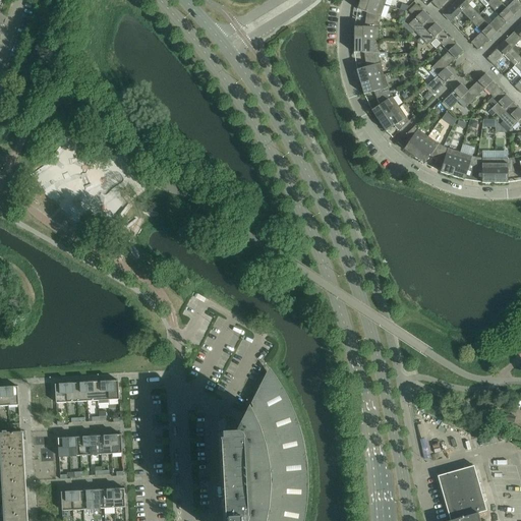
[(385,5),(367,0),(359,0),(357,10),(366,13),(365,20),(380,22),(381,17),(385,5)]
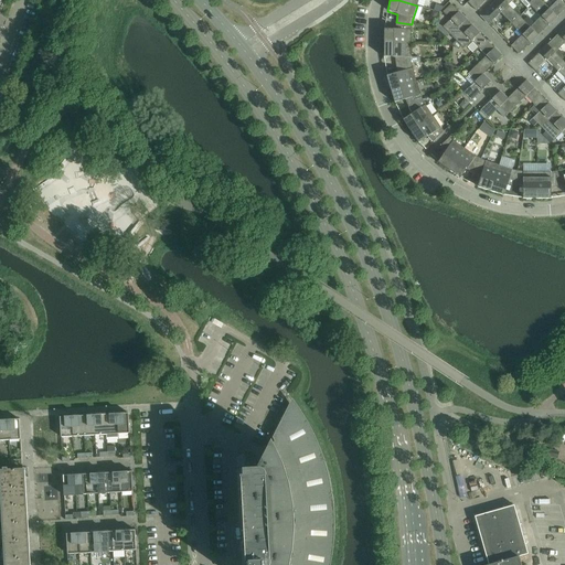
[(470,0),(468,3),(476,11),(486,0),(470,0)]
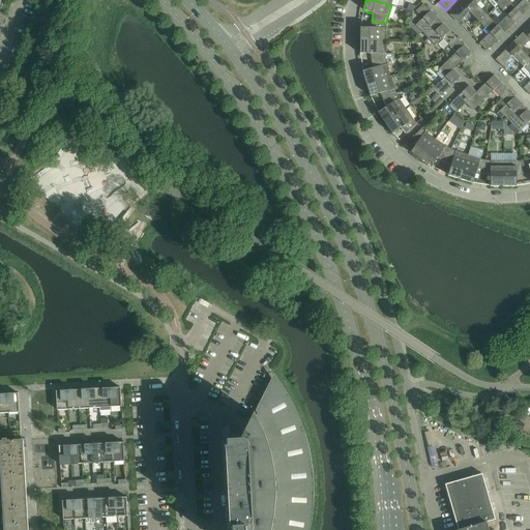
[(466,0),(451,16),(459,23),(469,12),(479,23),(487,16),(477,5),(476,5),(471,0),(466,0)]
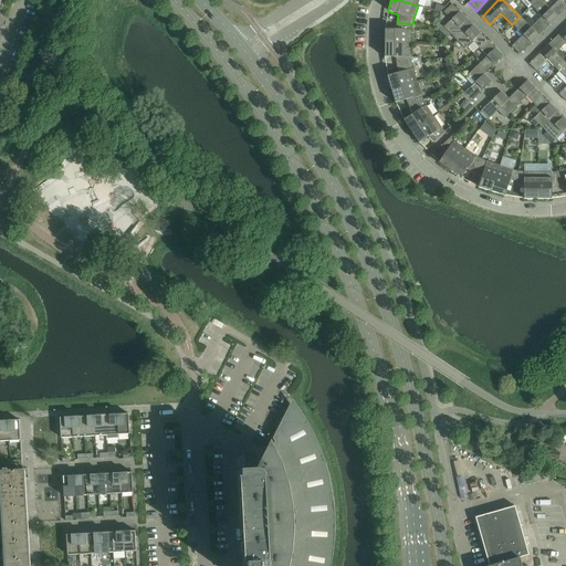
[(541,0),(536,0),(531,6),(542,17),(535,24),(531,28),(538,35),(557,18),(549,9),(541,0)]
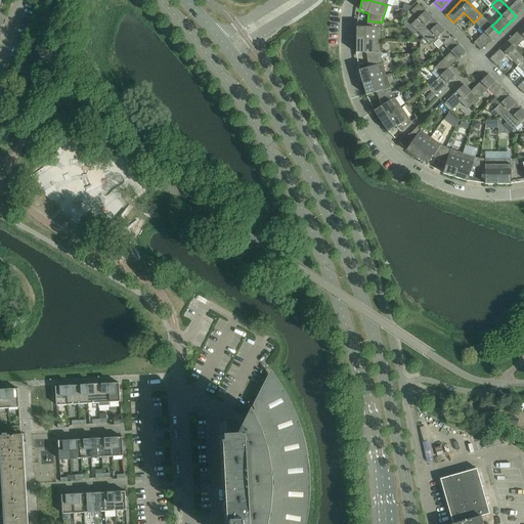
[(523,0),(517,0),(509,8),(516,16),(523,8),(523,0)]
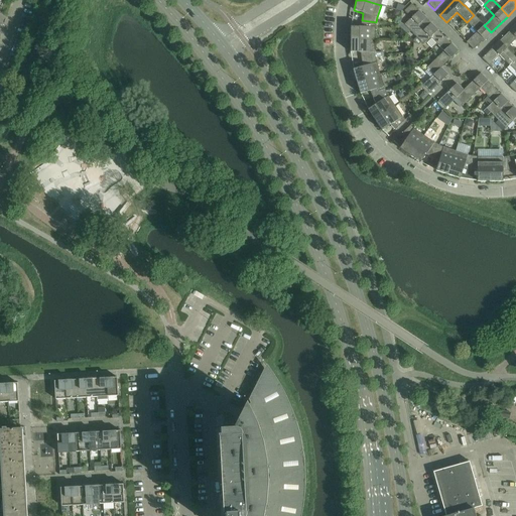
[(404,25),(416,37),(423,30),(418,25),(425,18),(412,4),(404,11),(411,18),(404,25)]
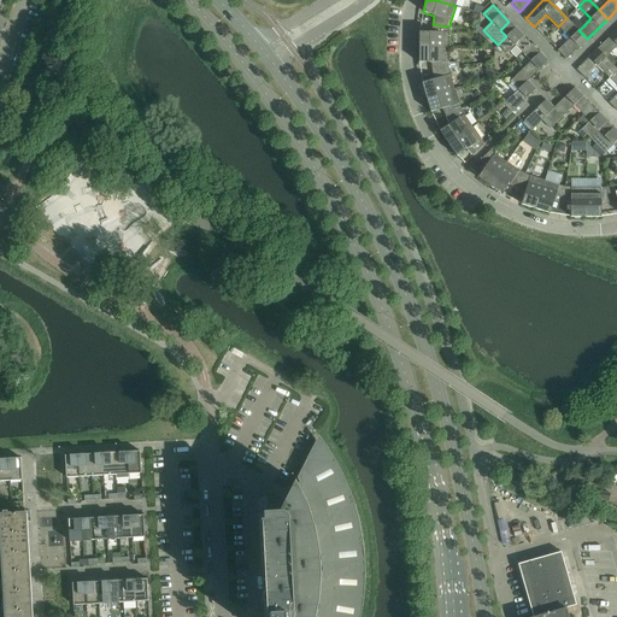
[(570,39),(558,51),(566,60),(587,39),(579,30),(573,24),(566,18),(558,27),(570,39)]
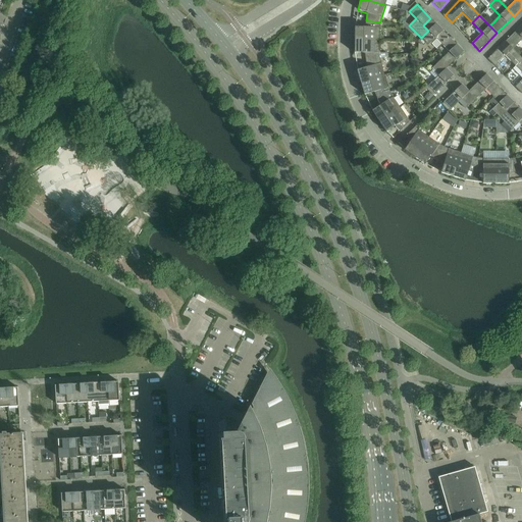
[(487,16),(484,20),(489,25),(493,22),(487,16)]
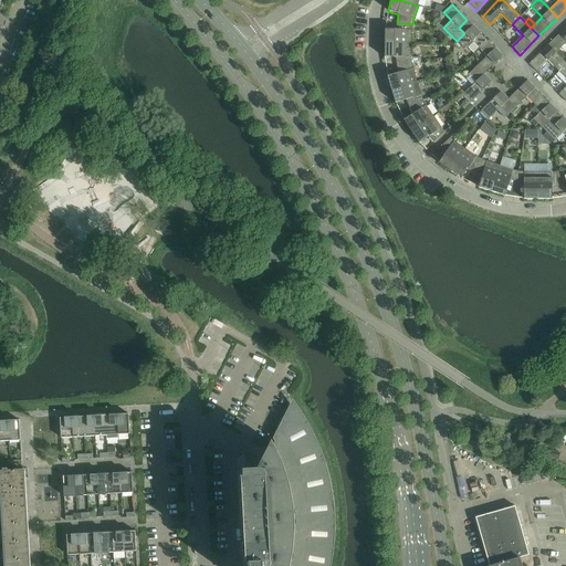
[(464,33),(457,41),(464,49),(472,42),(480,49),(488,41),(467,20),(459,28),(464,33)]
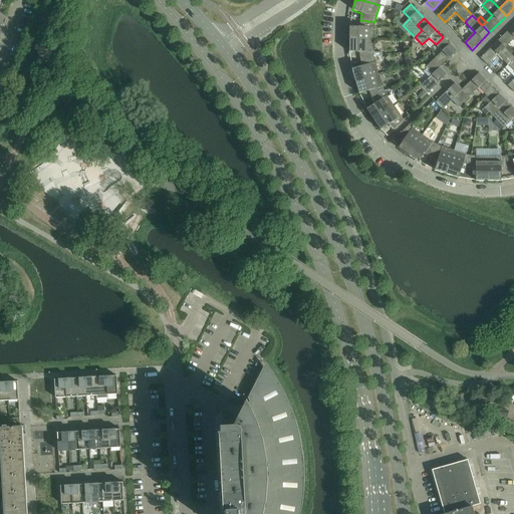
[(349,27),(349,39),(373,40),(373,27),(374,22),(360,20),(359,27),(349,27)]
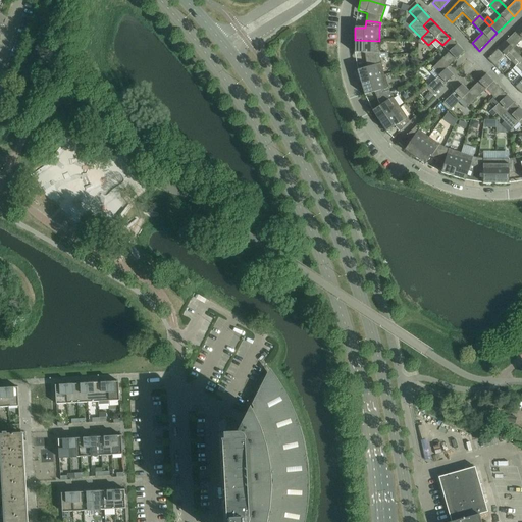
[(521,24),(506,42),(513,49),(516,46),(521,40),(521,24)]
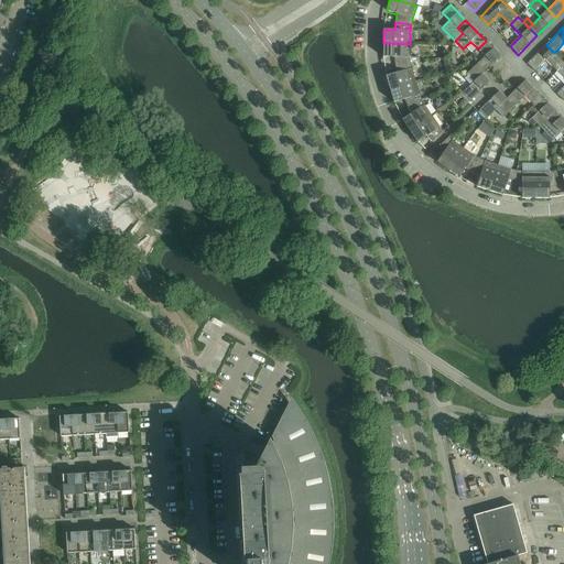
[(485,56),(474,67),(481,75),(483,75),(501,56),(486,41),(478,49),(485,56)]
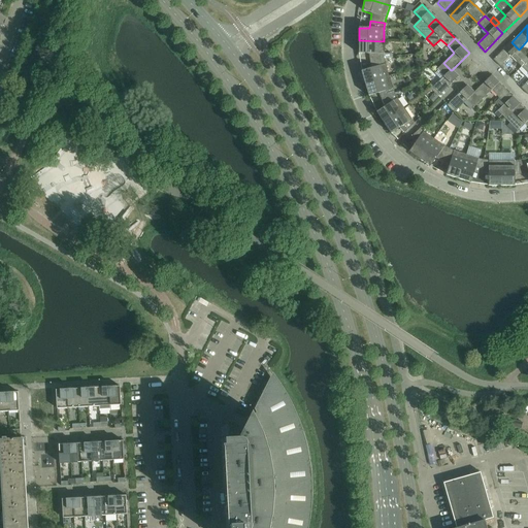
[(384,41),(359,40),(358,54),(369,54),(370,61),(385,59),(391,58),(391,54),(384,54),(384,41)]
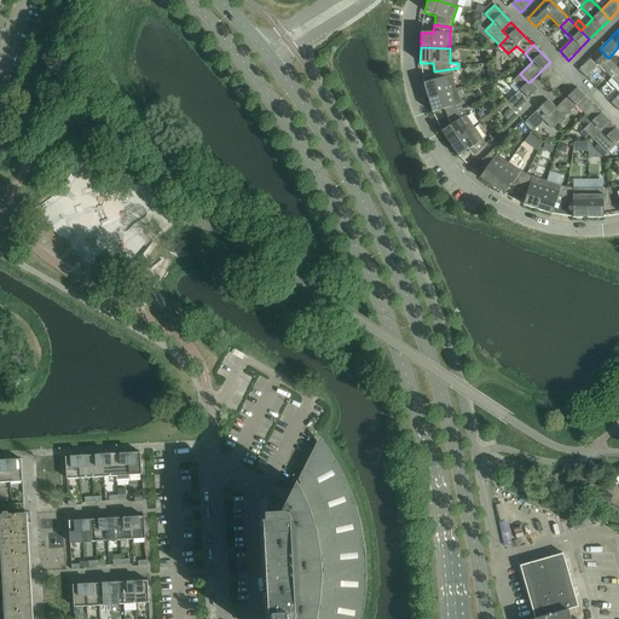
[(578,70),(586,79),(600,67),(612,79),(618,71),(618,69),(613,63),(608,58),(600,50),(578,70)]
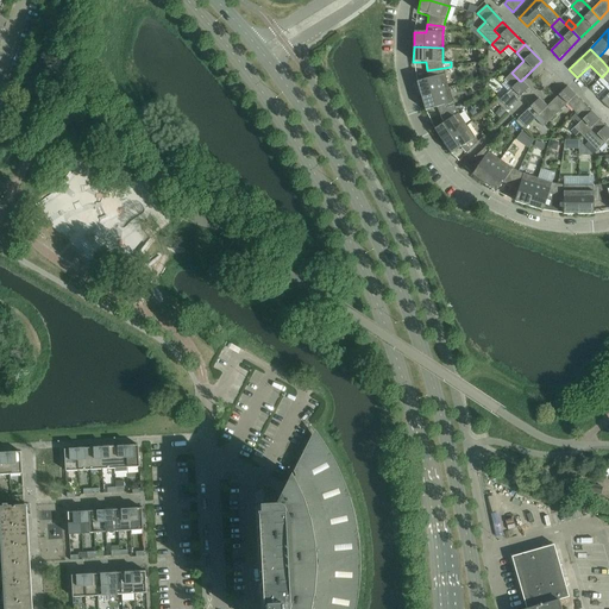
[(416,82),(421,96),(449,88),(444,74),(444,68),(427,70),(428,79),(416,82)]
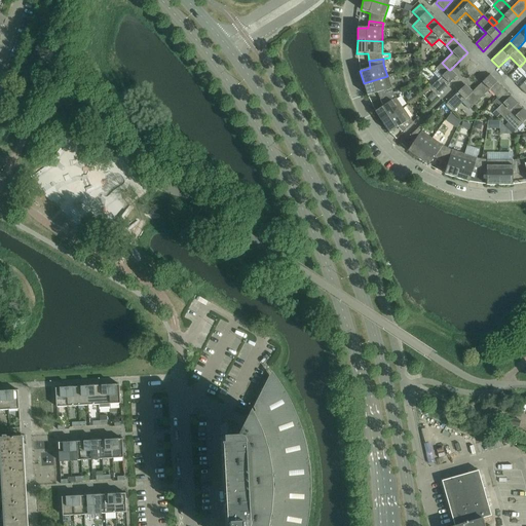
[(525,61),(520,67),(517,70),(525,78),(525,80),(519,87),(525,95),(525,61)]
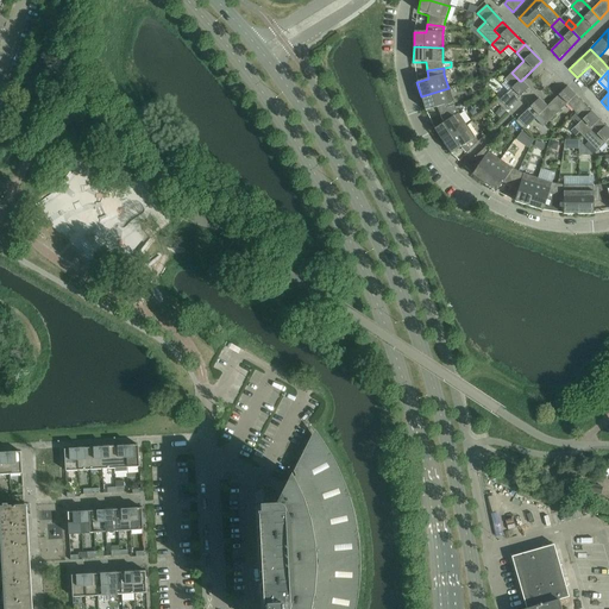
[(520,81),(512,73),(503,81),(512,89),(500,101),(508,110),(528,89),(521,81),(520,81)]
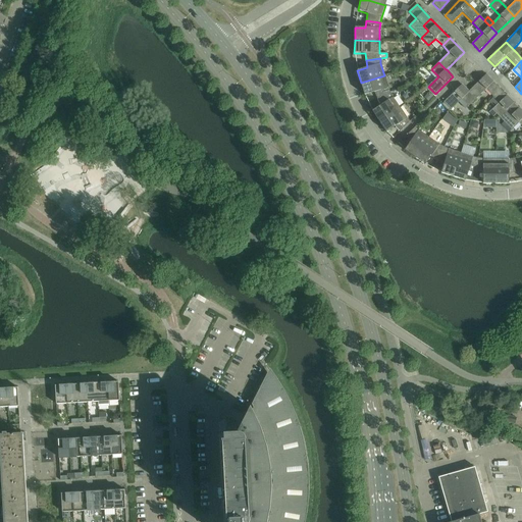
[(485,74),(468,92),(475,100),(485,90),(492,96),(500,89),(485,74)]
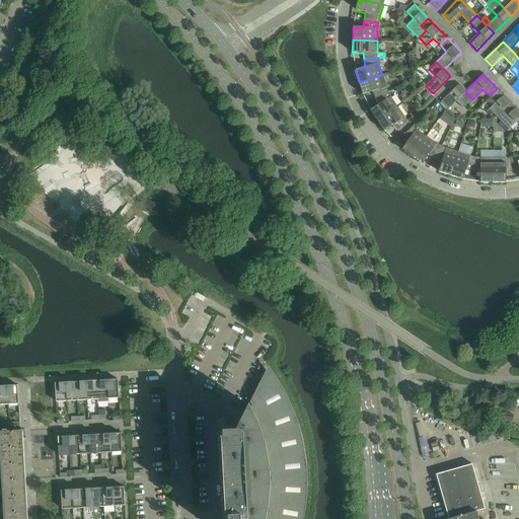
[(382,75),(359,82),(362,94),(372,91),(375,98),(388,92),(386,87),(382,75)]
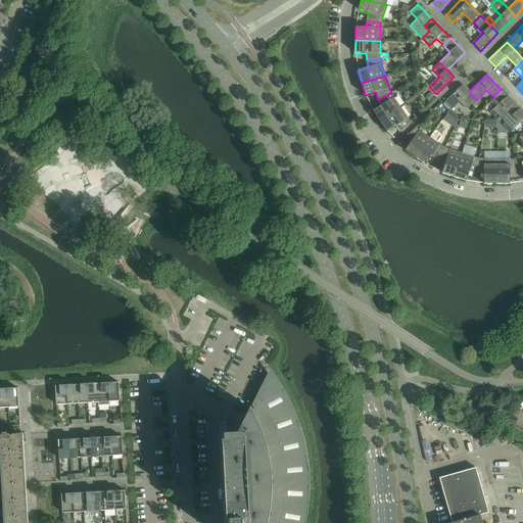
[(463,85),(444,103),(452,110),(460,102),(467,109),(469,107),(476,100),(469,92),(463,85)]
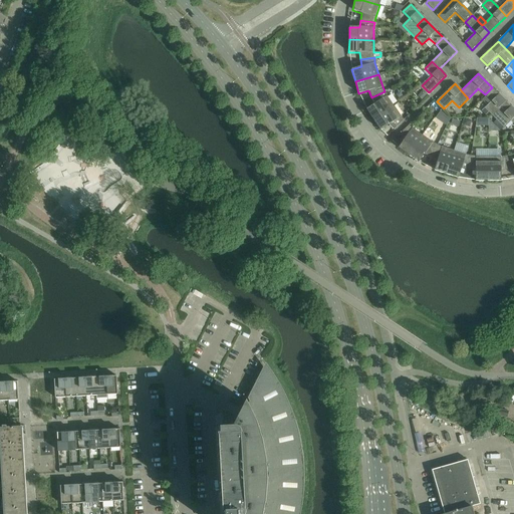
[(492,87),(485,94),(491,101),(484,108),(491,115),(499,108),(504,113),(511,106),(492,87)]
